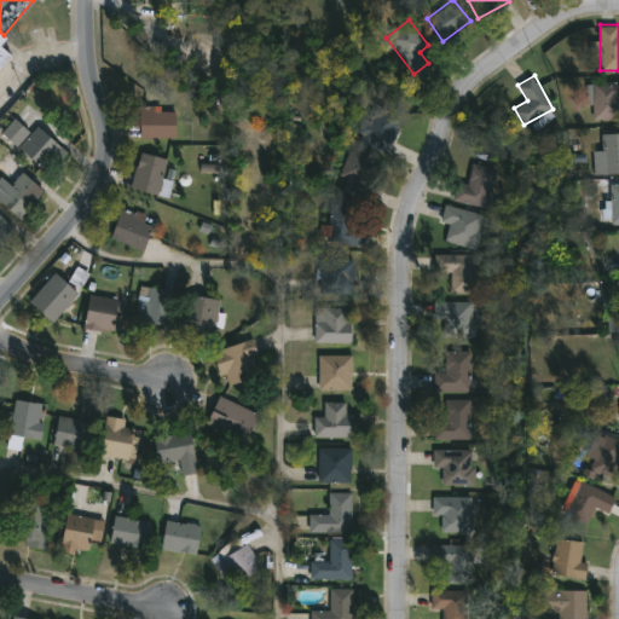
[(618,81),(618,120),(593,120),(593,81),(618,81)]
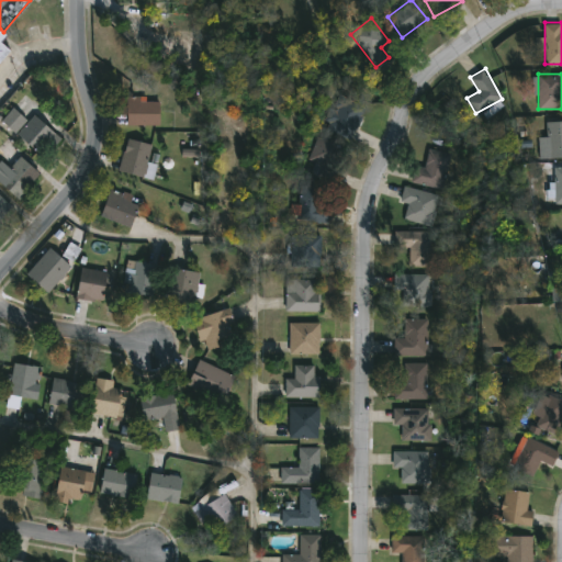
[(324,125),(340,92),(367,105),(350,138),(324,125)]
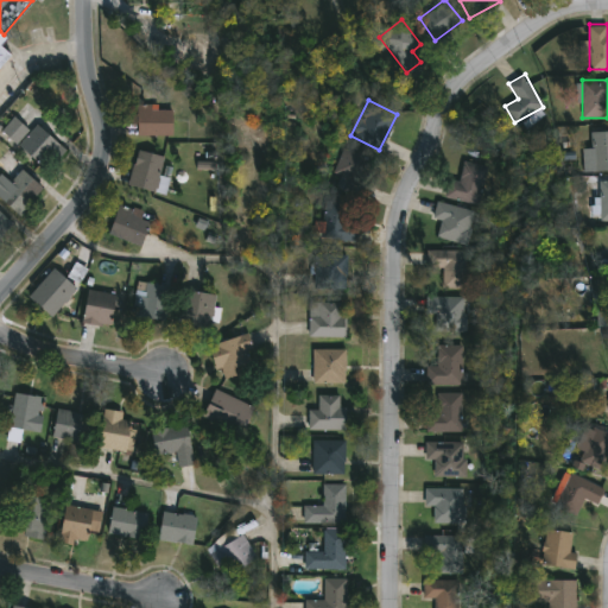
[(171,135),(137,135),(137,106),(171,106),(171,135)]
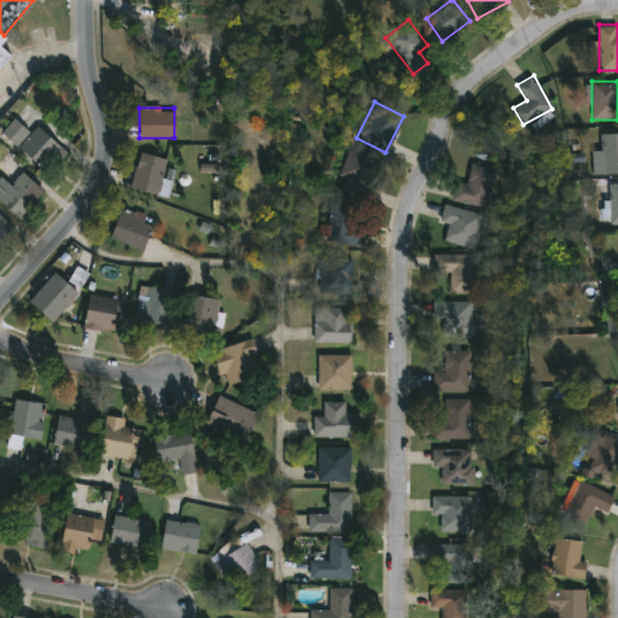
[(16,144),(3,132),(16,120),(28,132),(16,144)]
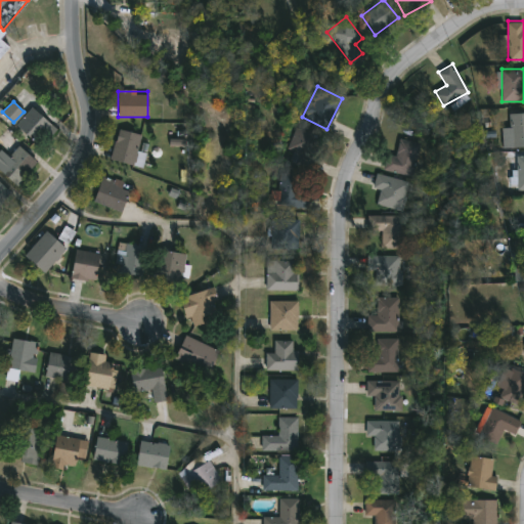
[(16,124),(33,106),(56,130),(40,147),(16,124)]
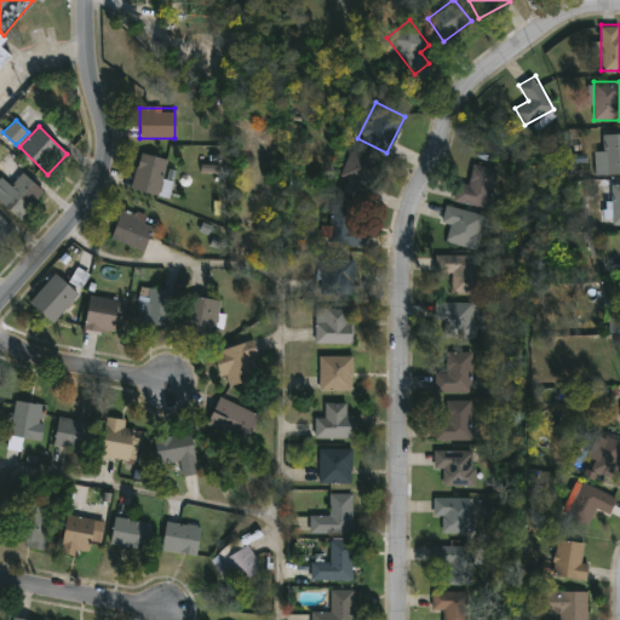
[(619,172),(595,172),(595,150),(602,150),(602,132),(619,132),(619,172)]
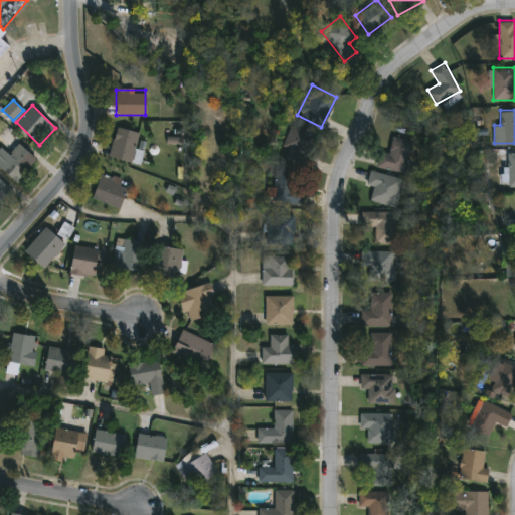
[(302,164),(287,157),(290,151),(281,146),(292,124),(316,136),(302,164)]
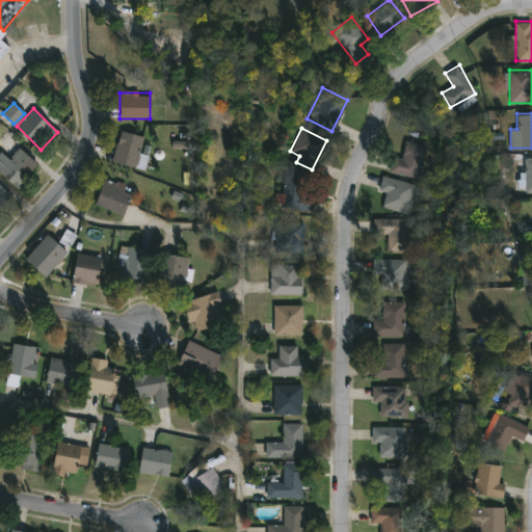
[(144,138),(135,168),(111,161),(121,130),(144,138)]
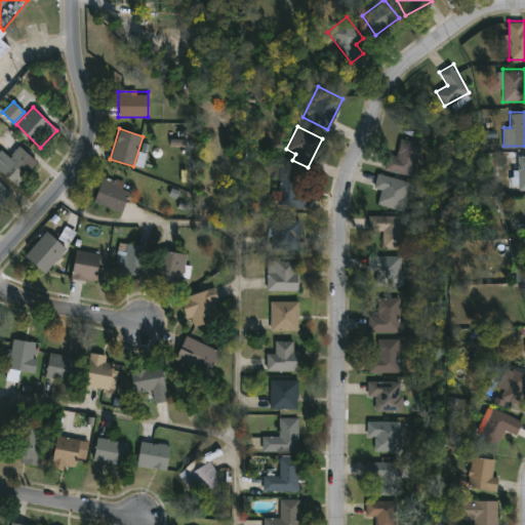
[(384,169),(387,154),(397,156),(400,139),(420,144),(414,175),(384,169)]
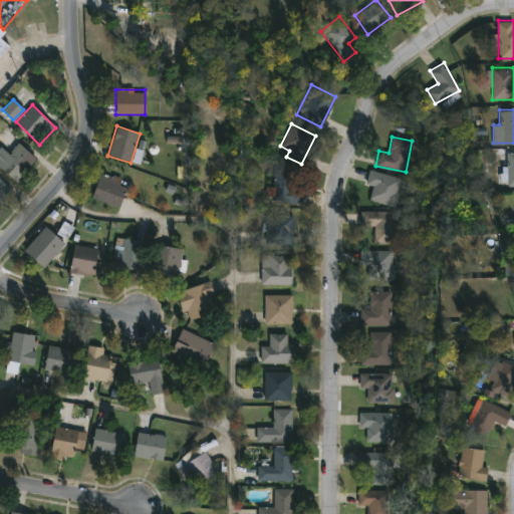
[(0,161),(0,151),(6,156),(18,143),(35,159),(15,181),(0,166),(0,162),(1,162),(0,161)]
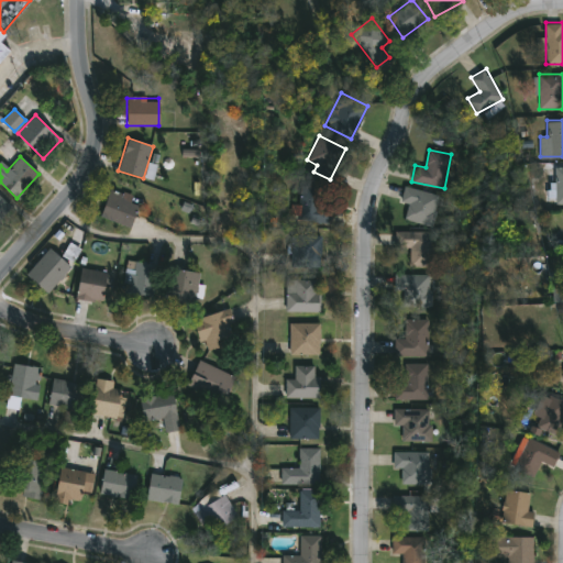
[(562,202),(547,202),(547,187),(555,187),(555,166),(562,166),(562,202)]
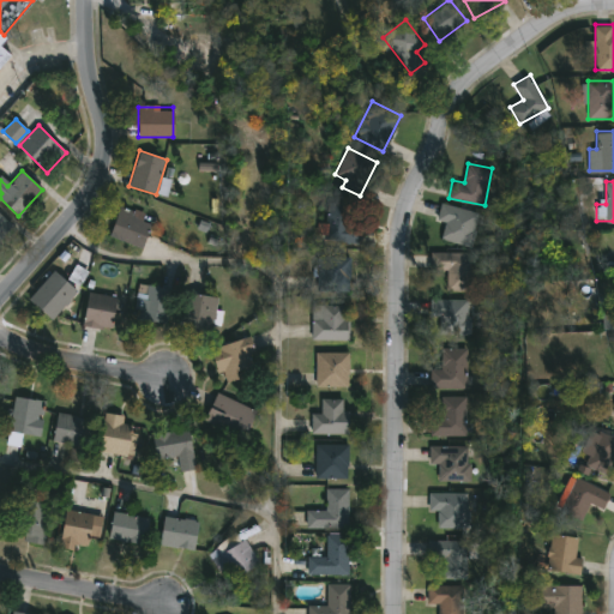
[(361,244),(324,240),(326,203),(354,205),(353,218),(363,220),(361,244)]
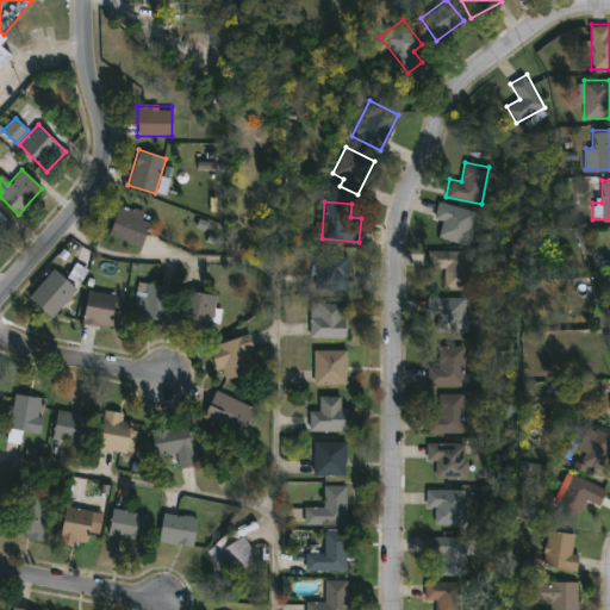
[(470,244),(439,238),(442,221),(434,219),(437,201),(477,210),(470,244)]
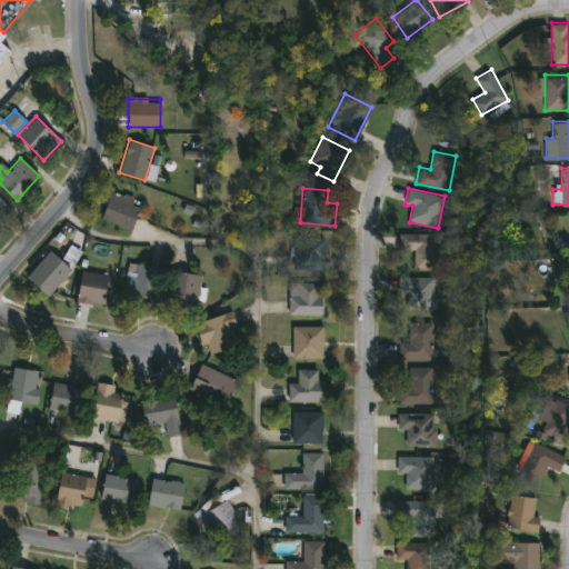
[(141,200),(131,229),(101,218),(111,190),(141,200)]
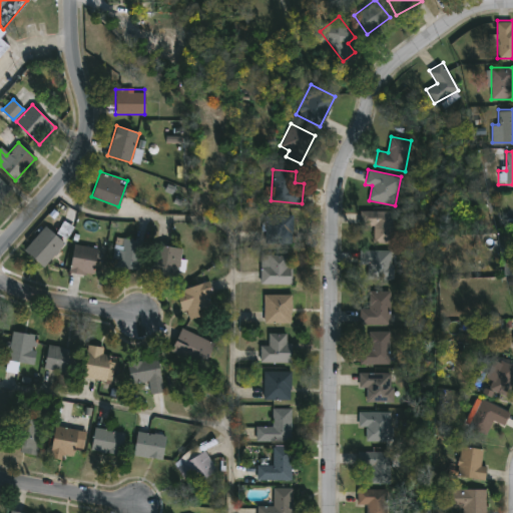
[(0,178),(10,189),(0,198),(0,178)]
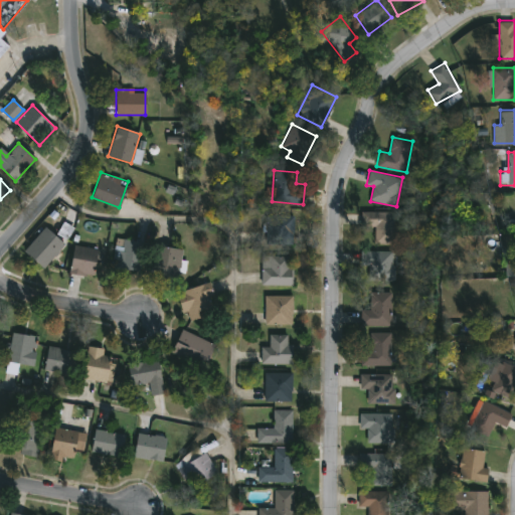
[(367,243),(367,211),(394,211),(394,243),(367,243)]
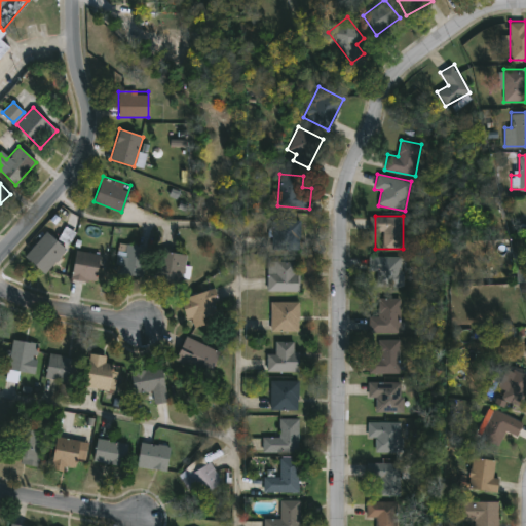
[(272,219),(300,219),(300,248),(272,248),(272,219)]
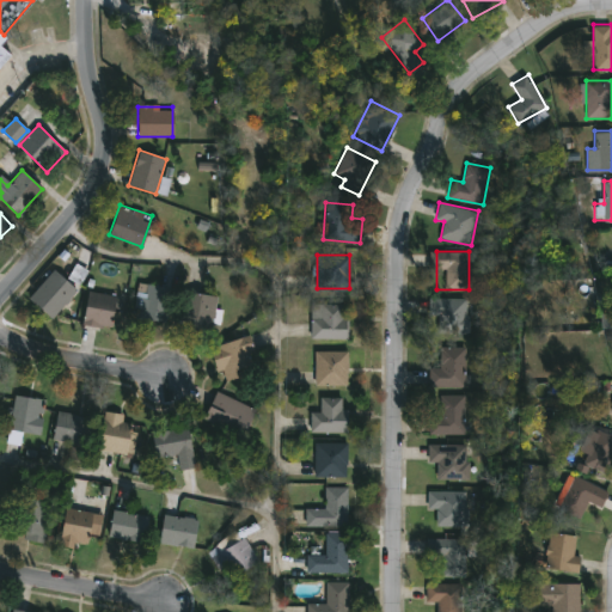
[(86,270),(74,265),(69,281),(81,285),(86,270)]
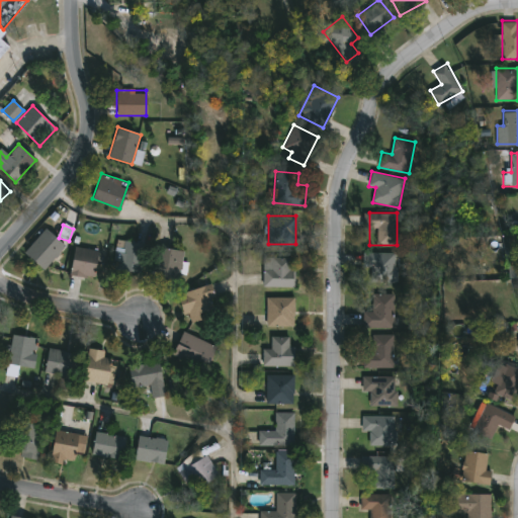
[(42,269),(23,251),(47,228),(66,246),(42,269)]
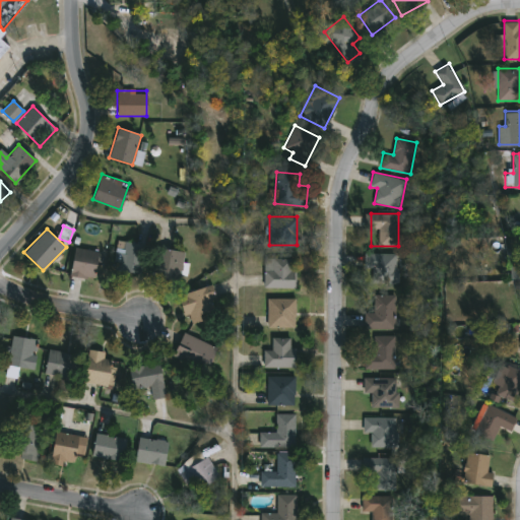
[(116,272),(116,241),(141,241),(141,272),(116,272)]
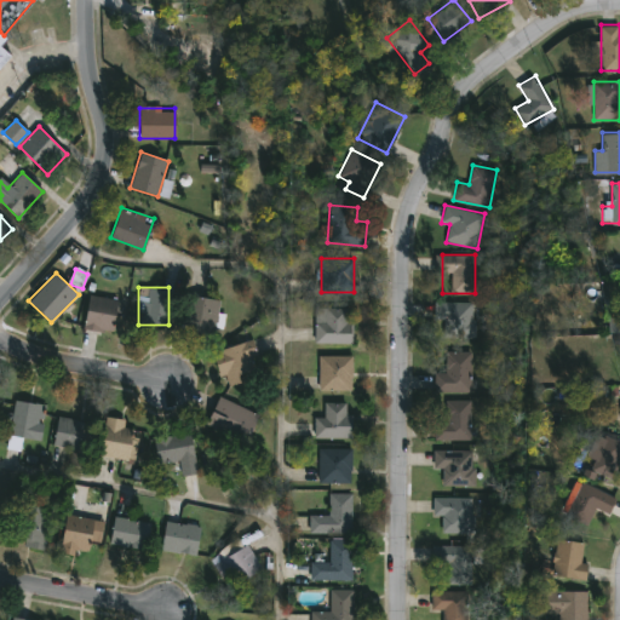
[(118,299),(112,332),(84,328),(90,294),(118,299)]
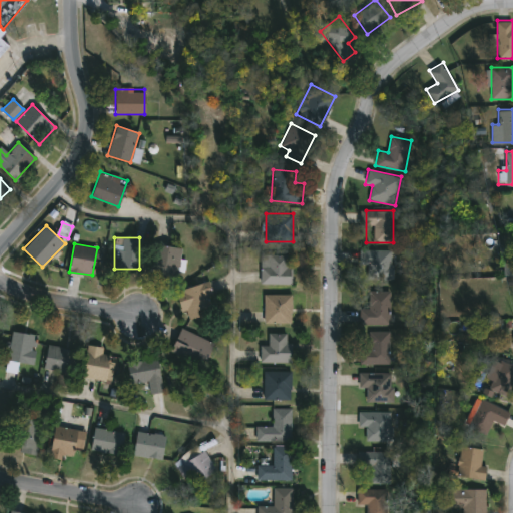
[(179,245),(179,275),(154,275),(154,245),(179,245)]
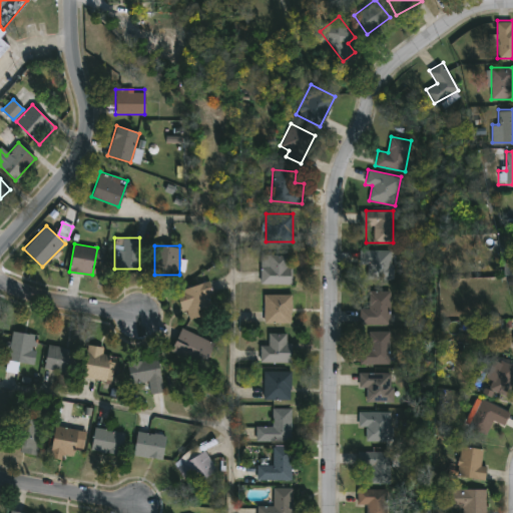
[(362,249),(391,249),(391,282),(362,282),(362,249)]
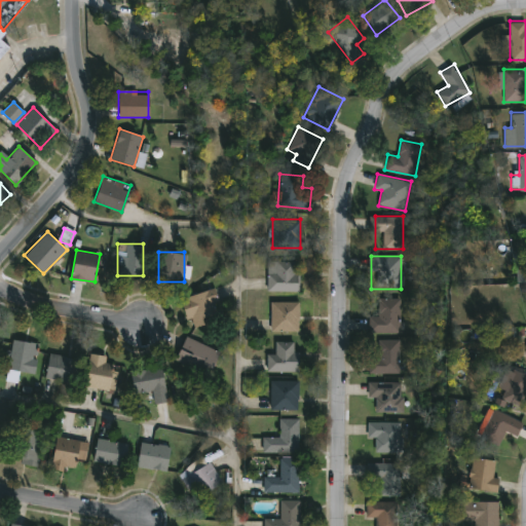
[(298,290),(266,291),(266,261),(298,260),(298,290)]
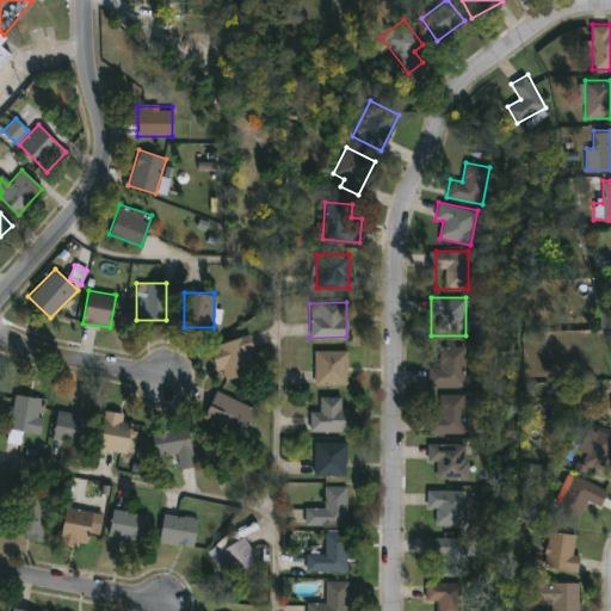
[(258,368),(221,378),(211,345),(248,334),(258,368)]
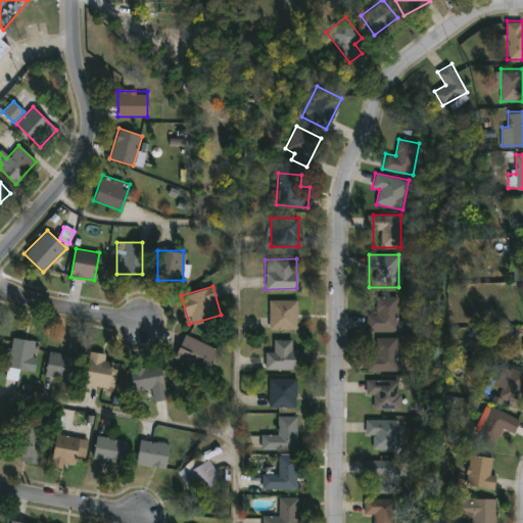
[(396,331),(366,331),(366,315),(376,315),(376,295),(396,295),(396,331)]
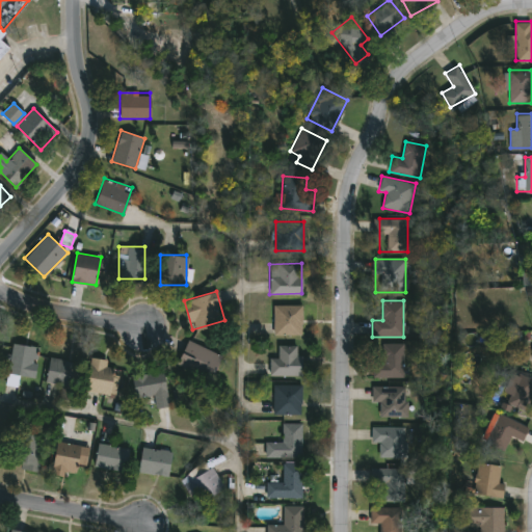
[(301,335),(273,335),(273,304),(301,304),(301,335)]
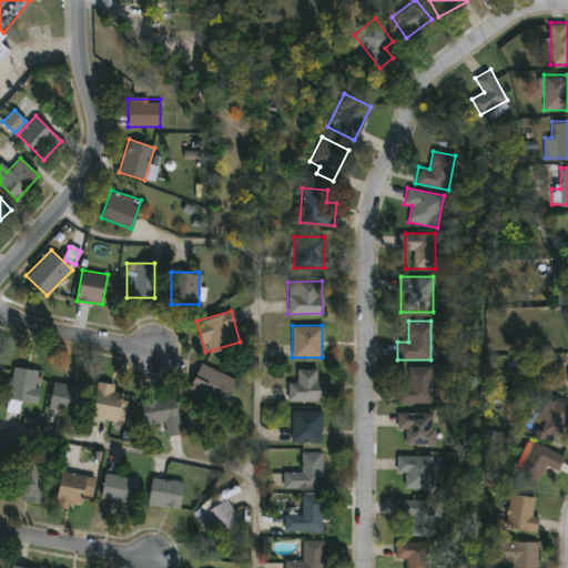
[(237,379),(225,405),(190,389),(201,364),(237,379)]
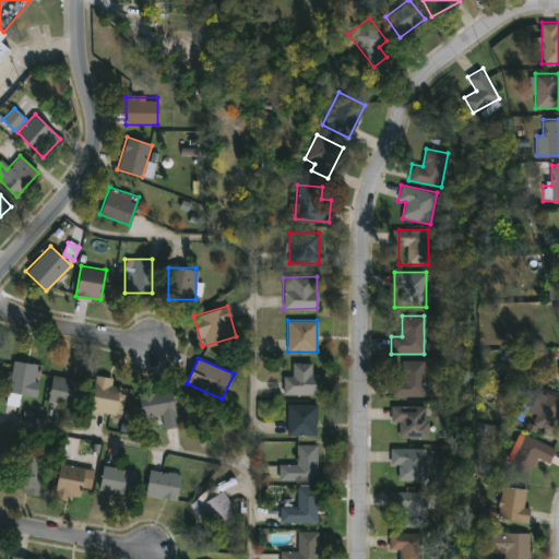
[(28,399),(6,391),(16,359),(40,367),(28,399)]
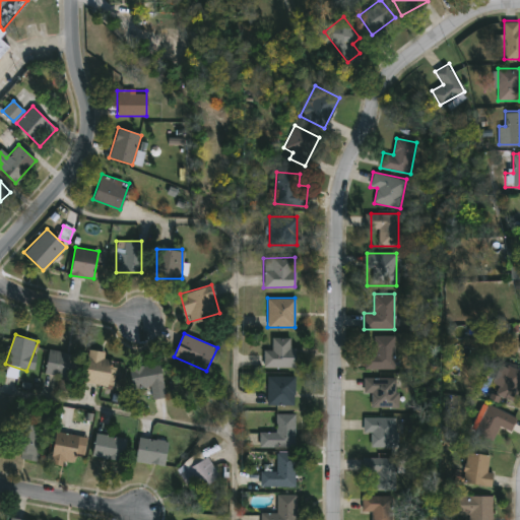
[(364,353),(374,353),(374,335),(394,335),(394,368),(364,368),(364,353)]
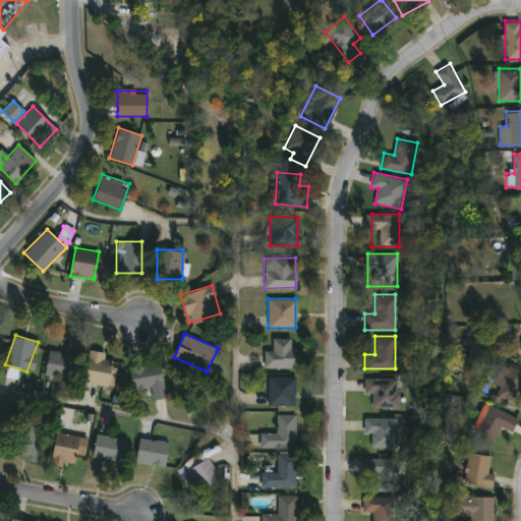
[(295,367),(264,367),(264,350),(273,350),(273,338),(295,338),(295,367)]
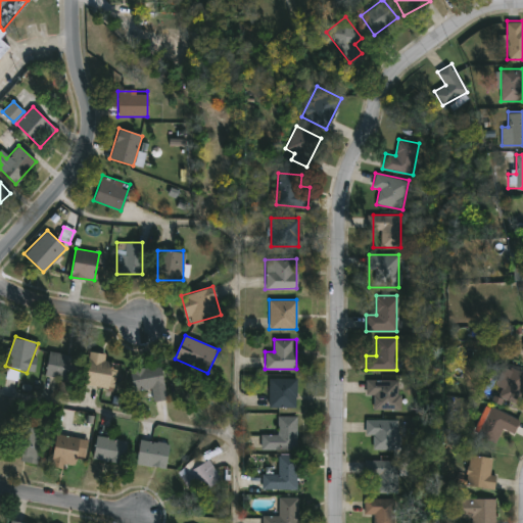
[(76,359),(68,381),(44,373),(51,350),(76,359)]
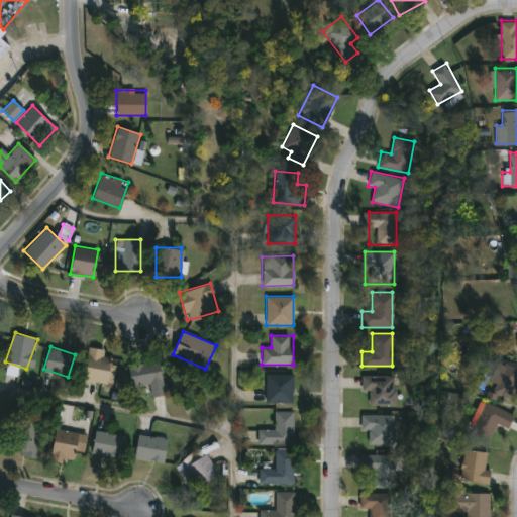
[(109,382),(86,382),(86,349),(109,349),(109,382)]
